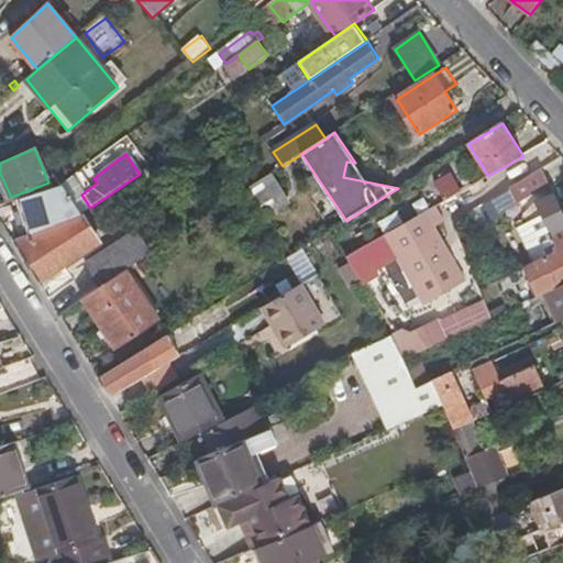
[(540,169),(510,188),(517,202),(549,185),(540,169)]
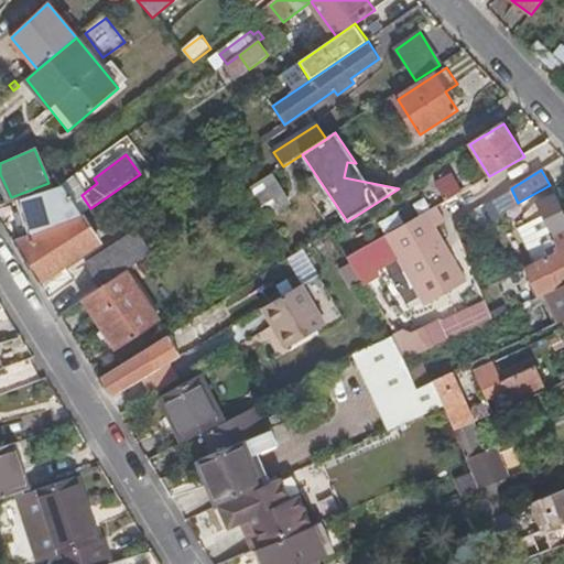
[(447,201),(464,192),(454,175),(437,185),(447,201)]
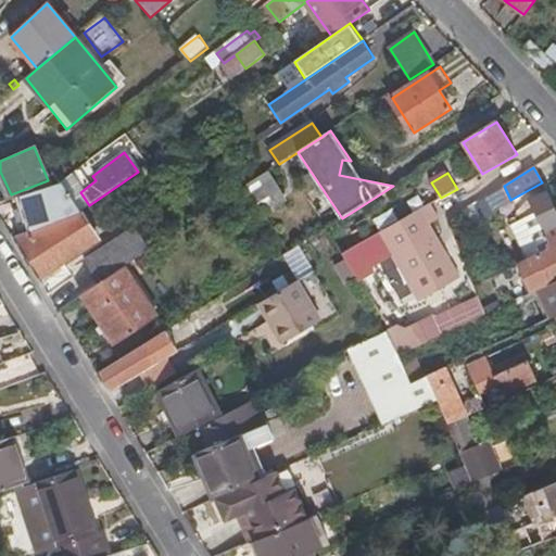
[(248,187),(266,216),(287,203),(268,174),(248,187)]
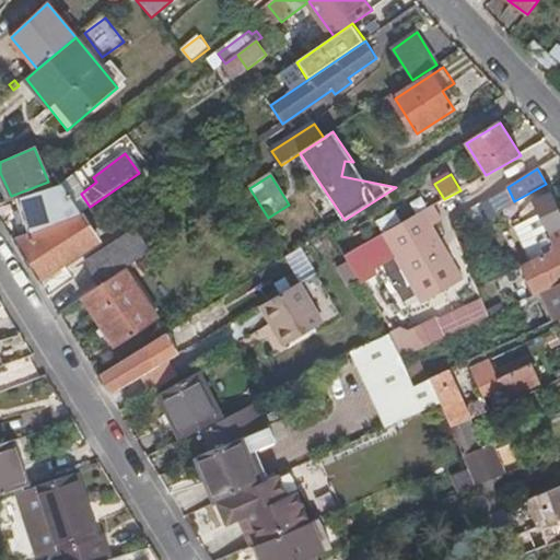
[(90,207),(81,194),(70,177),(61,184),(81,212),(90,207)]
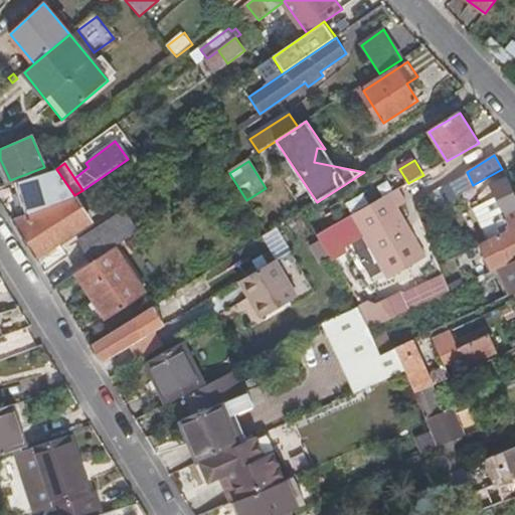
[(74,195),(56,169),(18,181),(29,214),(74,195)]
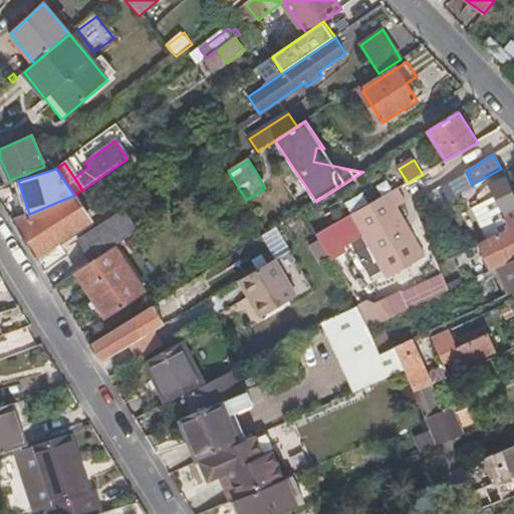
[(489,185),(495,197),(510,228),(513,226),(513,195),(505,177),(489,185)]
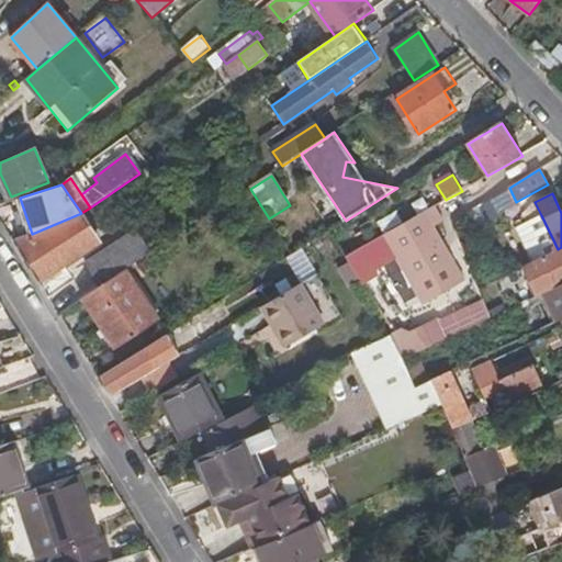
[(438,224),(429,210),(385,235),(425,304),(465,281),(435,226),(438,224)]
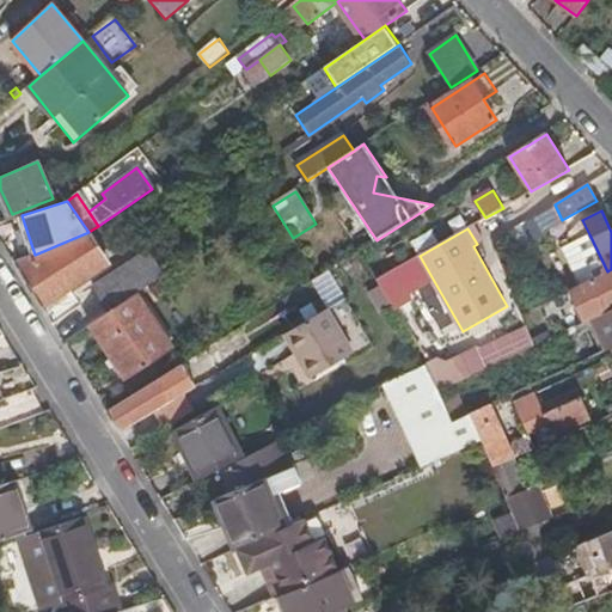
[(81,267),(87,276),(109,263),(89,232),(35,255),(20,261),(48,303),(73,287),(67,277),(81,267)]
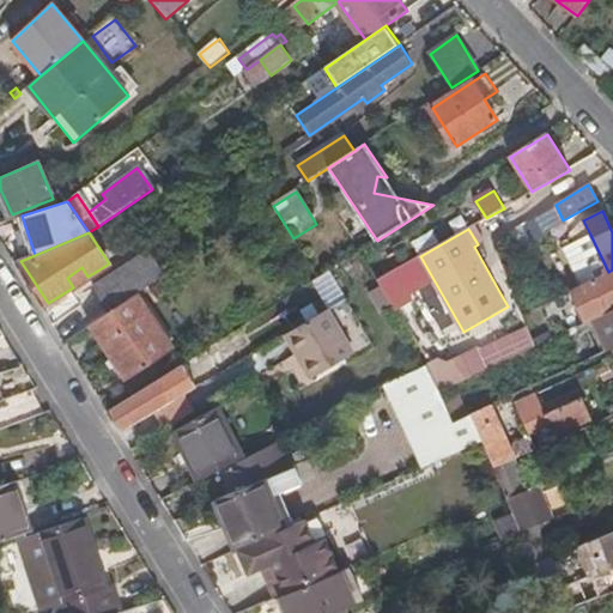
[(608,272),(590,235),(566,247),(584,285),(608,272)]
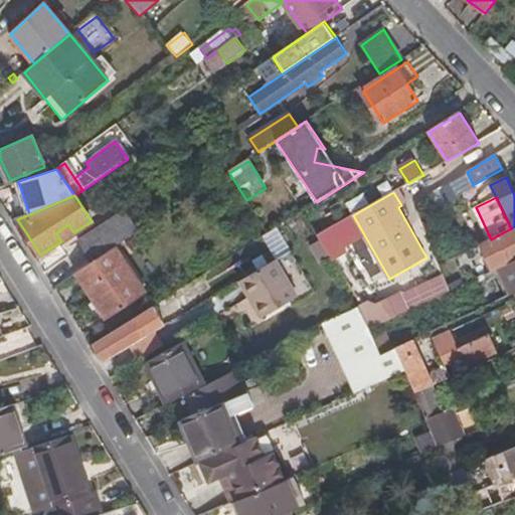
[(125,210),(78,241),(93,261),(139,230),(125,210)]
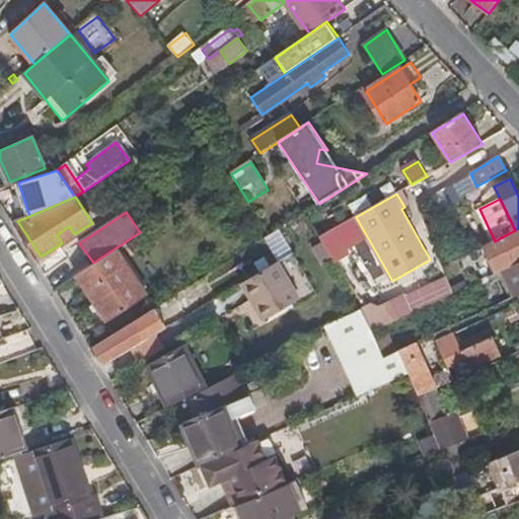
[(62,243),(74,234),(69,226),(57,235),(62,243)]
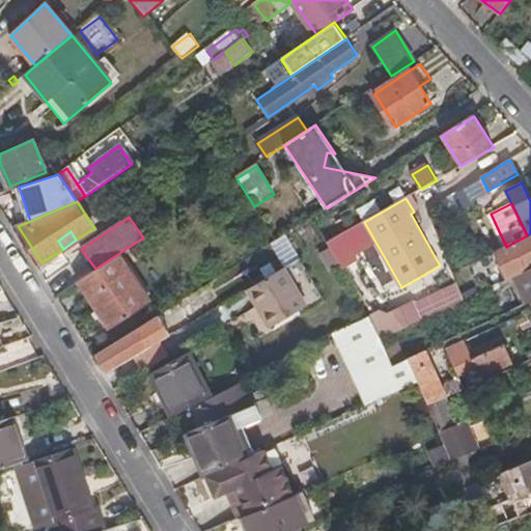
[(496,252),(509,279),(512,277),(530,268),(530,233),(527,235),(506,247),(496,252)]
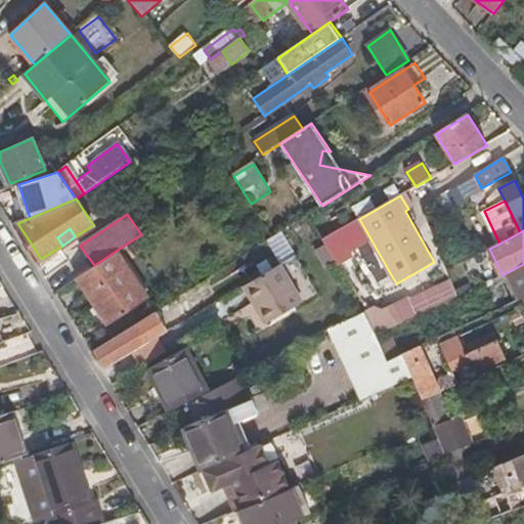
[(349,260),(352,258),(338,232),(322,241),(338,266),(343,275),(354,268),(349,260)]
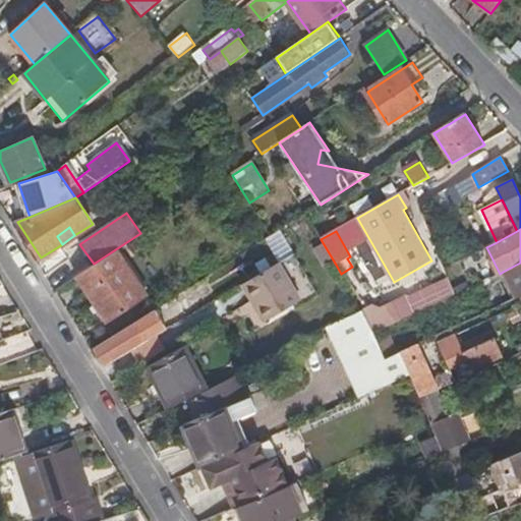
[(148,297),(117,249),(76,277),(107,324),(148,297)]
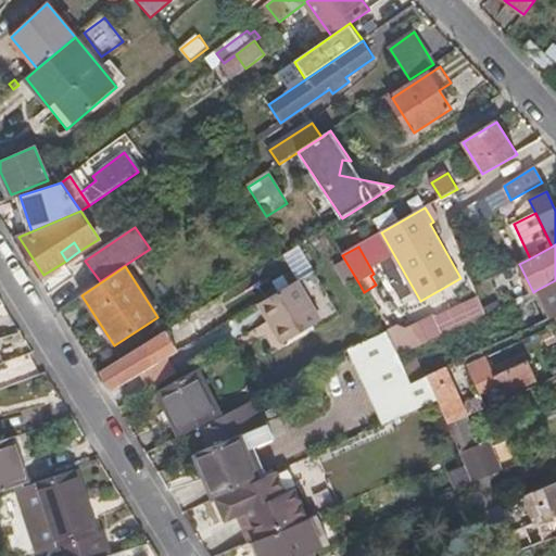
[(555,280),(536,290),(551,318),(555,316),(555,280)]
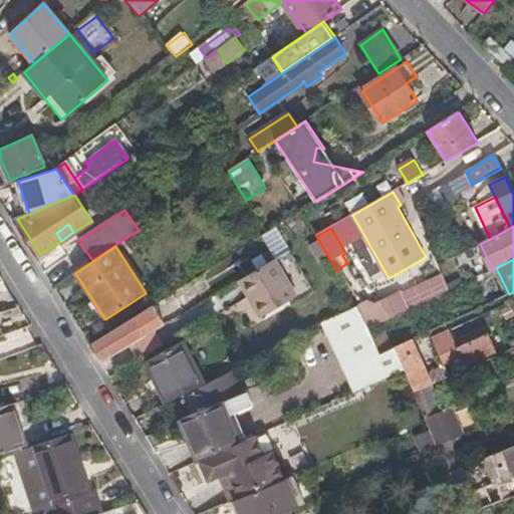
[(274,261),(239,281),(251,301),(255,299),(265,316),(296,297),(274,261)]
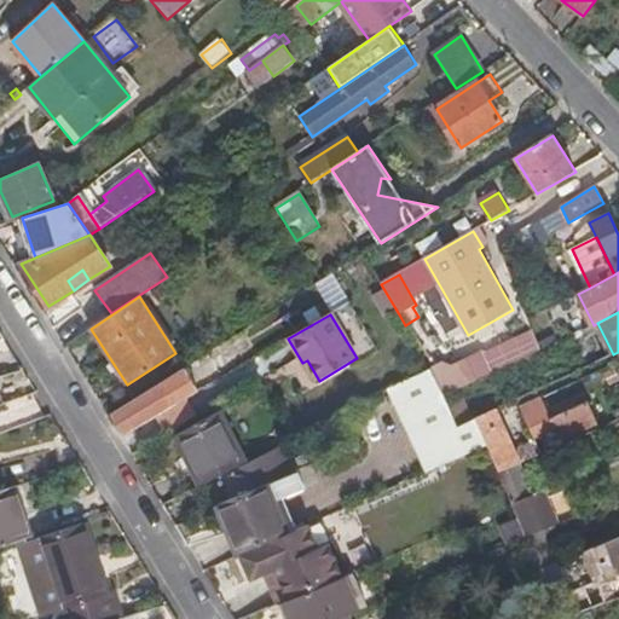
[(431,369),(391,389),(403,416),(446,395),(431,369)]
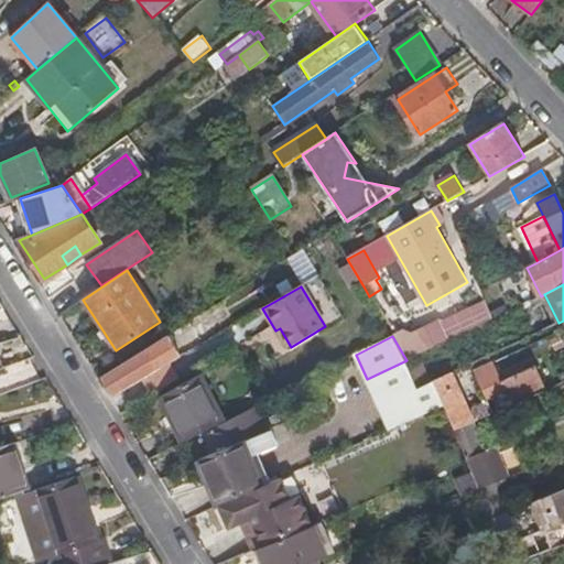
[(102,376),(116,397),(154,373),(148,360),(158,354),(161,358),(165,356),(156,343),(102,376)]
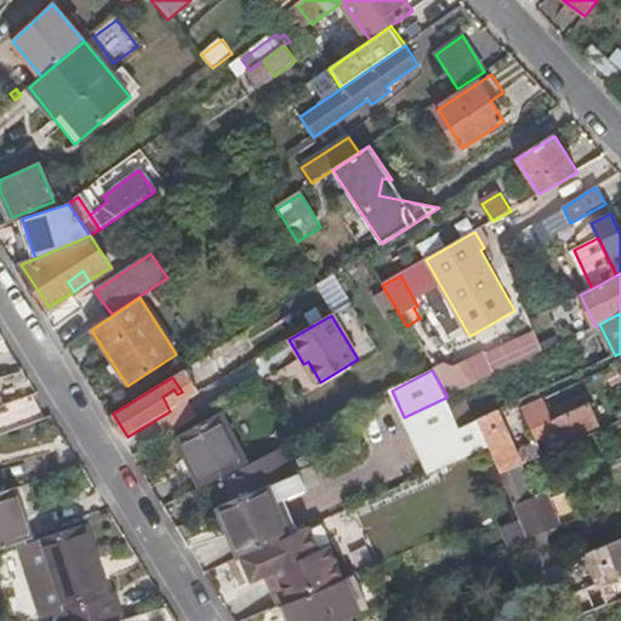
[(543,399),(522,409),(531,429),(590,403),(585,394),(550,411),(543,399)]
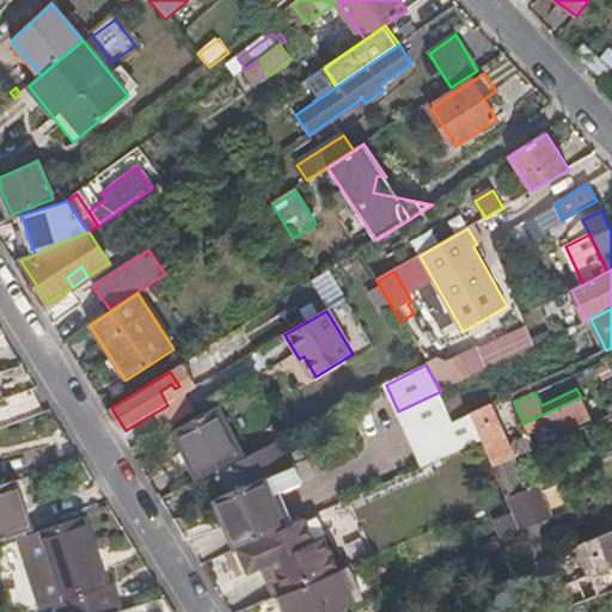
[(398,411),(422,469),(484,441),(472,412),(467,415),(456,420),(445,399),(441,391),(398,411)]
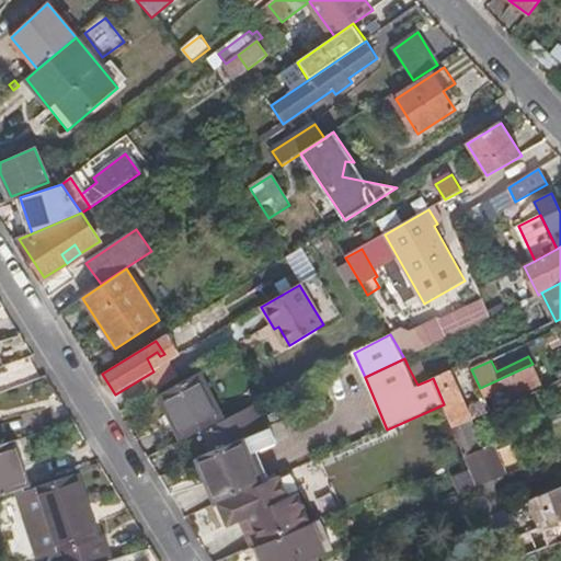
[(418,385),(428,380),(420,362),(408,366),(418,385)]
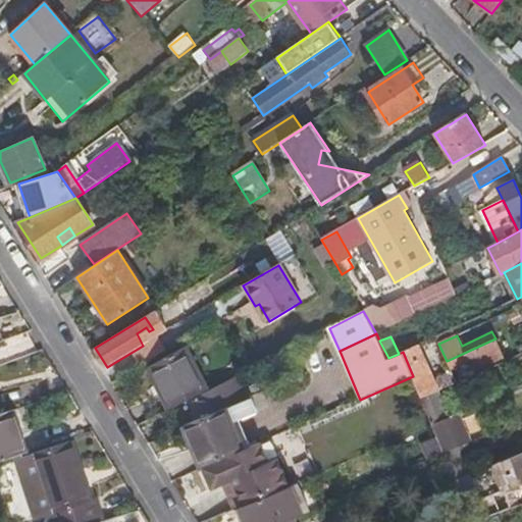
[(451,370),(461,366),(468,362),(471,369),(472,370),(503,356),(496,338),(447,361),(451,370)]
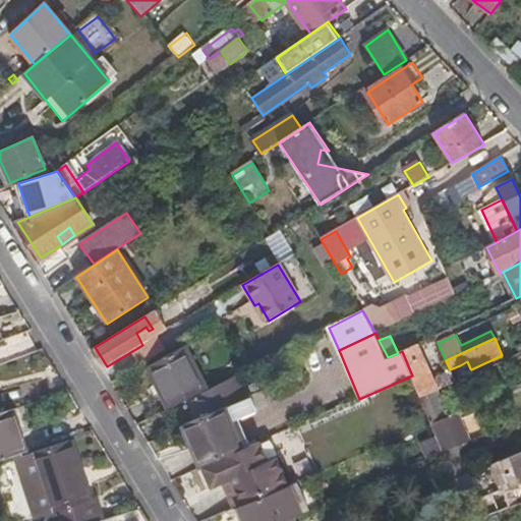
[(417,344),(402,351),(412,375),(427,368),(417,344)]
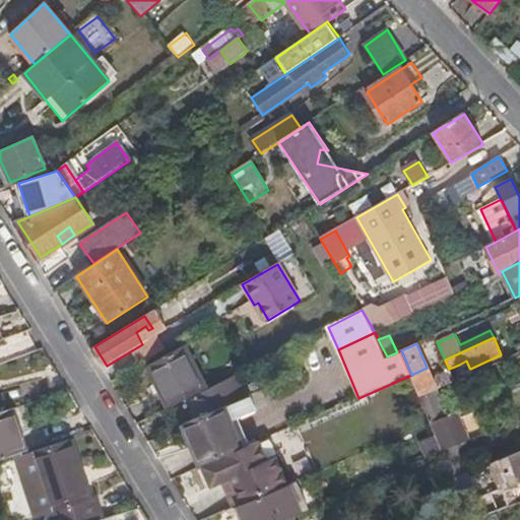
[(149,370),(187,348),(186,347),(148,368),(149,370)]
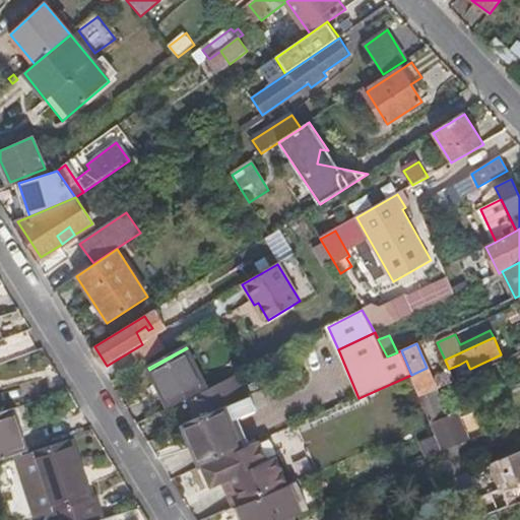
[(207,388),(187,348),(149,370),(169,407),(207,388)]
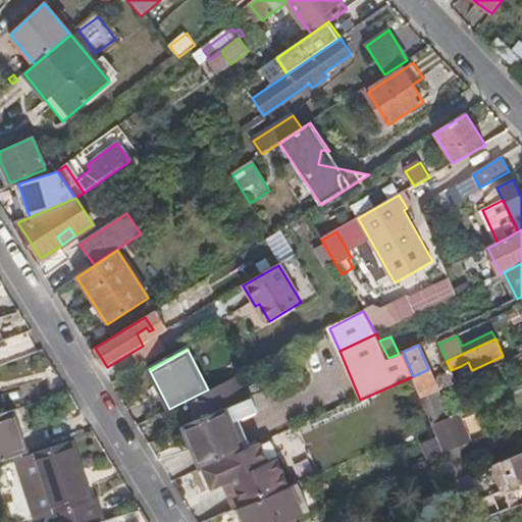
[(464,373),(471,369),(468,362),(461,366),(464,373)]
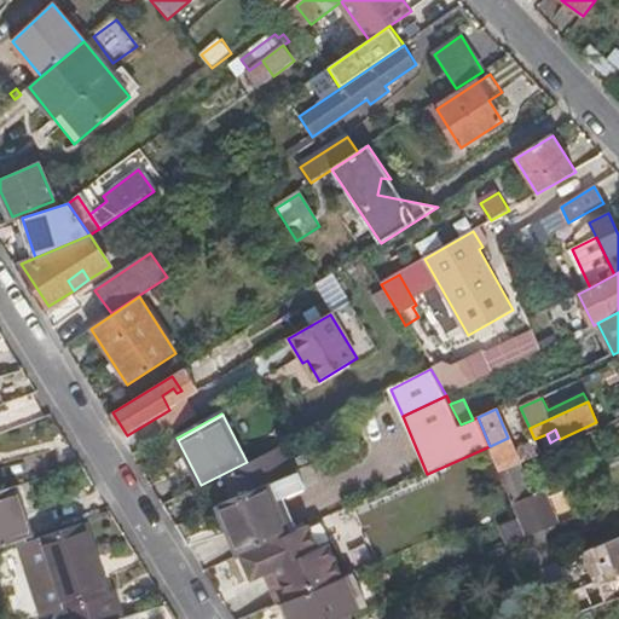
[(519,463),(542,453),(536,443),(514,452),(508,438),(490,446),(499,472),(519,463)]
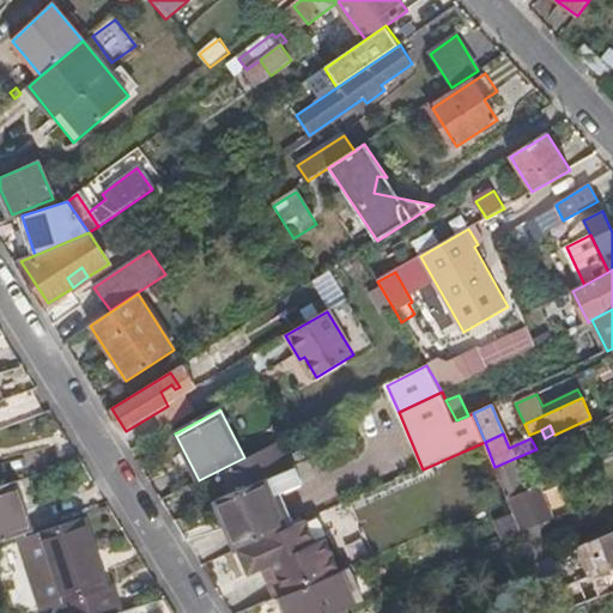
[(279,444),(224,469),(235,491),(260,479),(303,459),(299,450),(285,457),(279,444)]
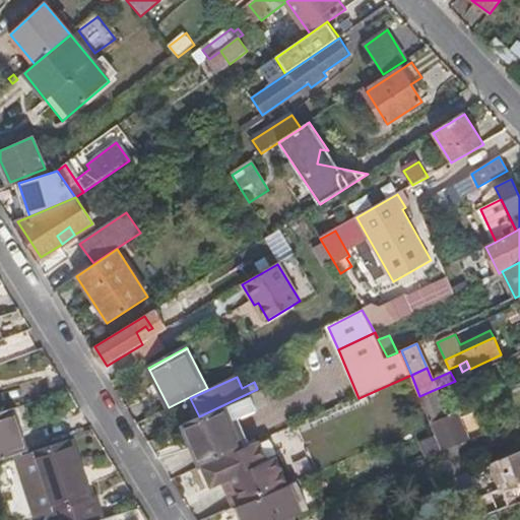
[(169,408),(190,398),(207,389),(207,388),(169,407),(169,408)]
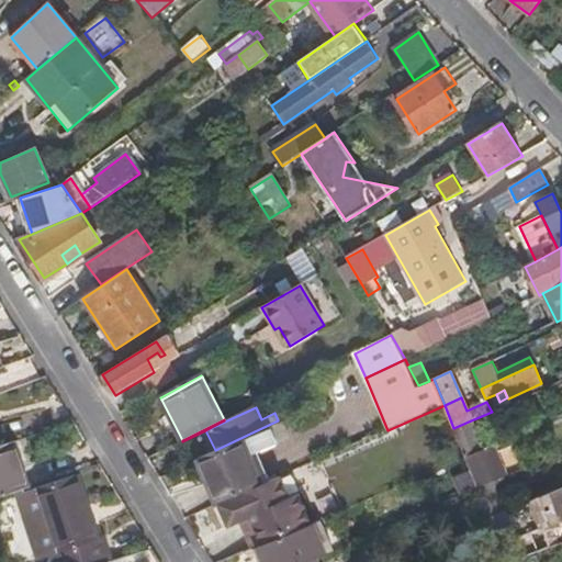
[(482,450),(471,420),(453,428),(465,458),(482,450)]
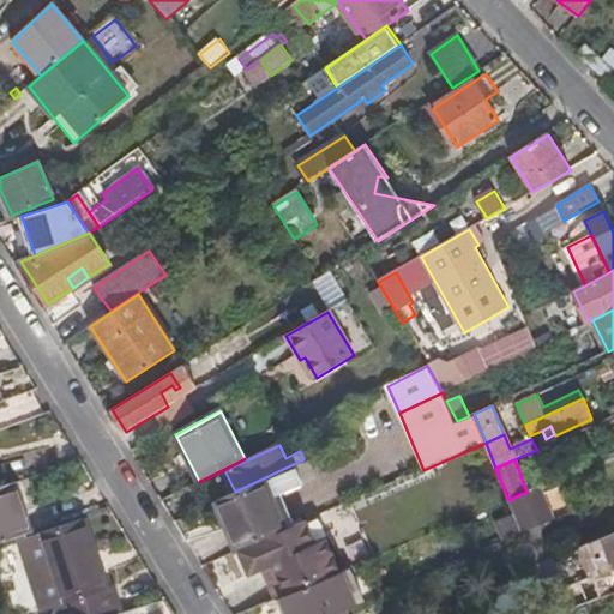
[(262,481),(260,480),(235,492),(217,500),(240,549),(296,524),(283,493),(301,485),(294,468),(262,481)]
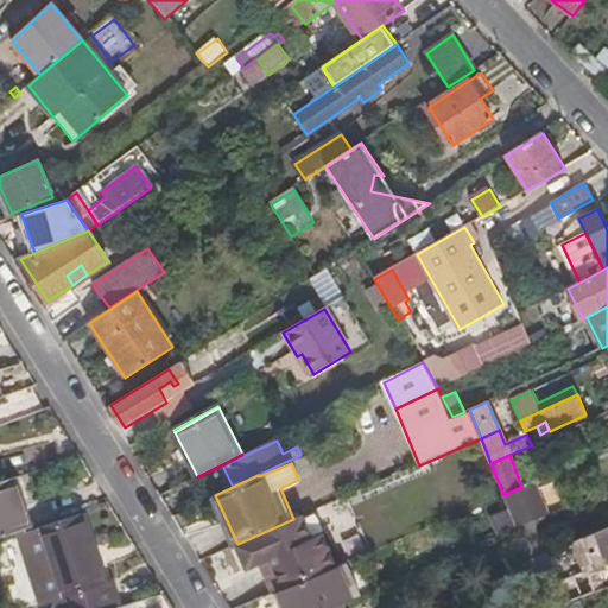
[(533,520),(545,515),(536,491),(552,482),(550,475),(521,487),(504,495),(517,527),(533,520)]
